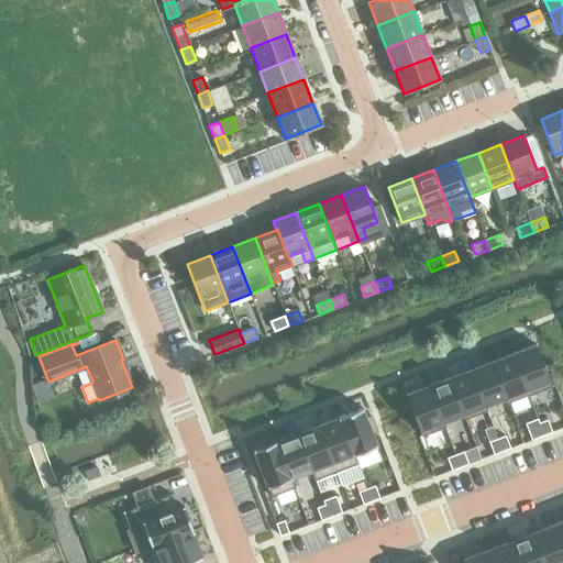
[(536,344),(511,353),(528,395),(551,386),(536,344)]
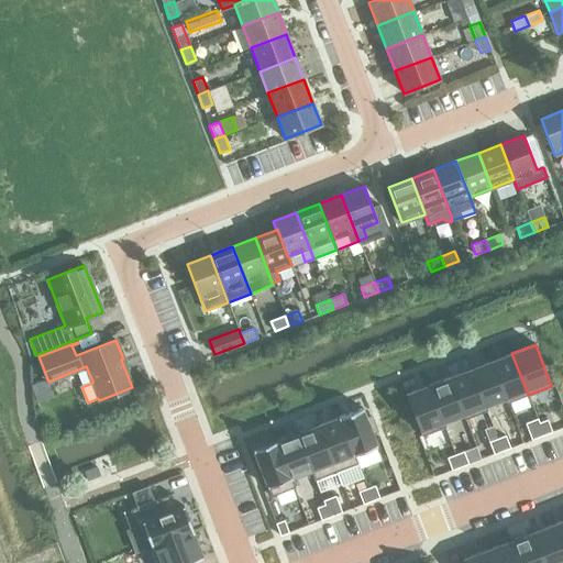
[(511,353),(490,361),(507,403),(509,403),(526,396),(528,395),(511,353)]
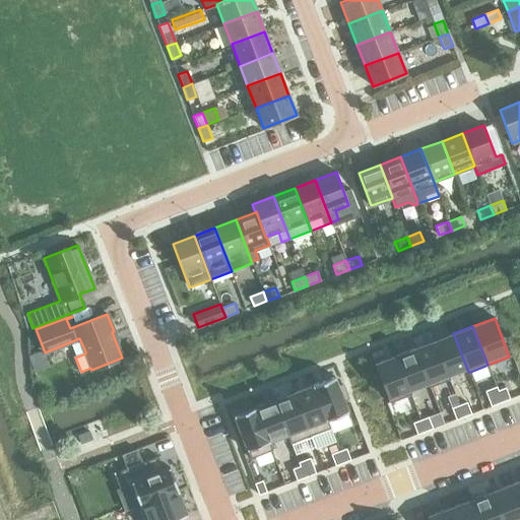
[(453,333),(434,340),(449,380),(450,379),(448,375),(459,370),(465,368),(467,373),(468,372),(453,333)]
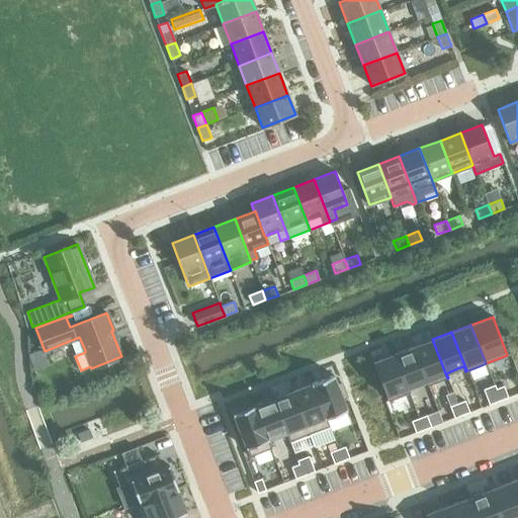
[(432,339),(413,346),(428,385),(447,378),(432,339)]
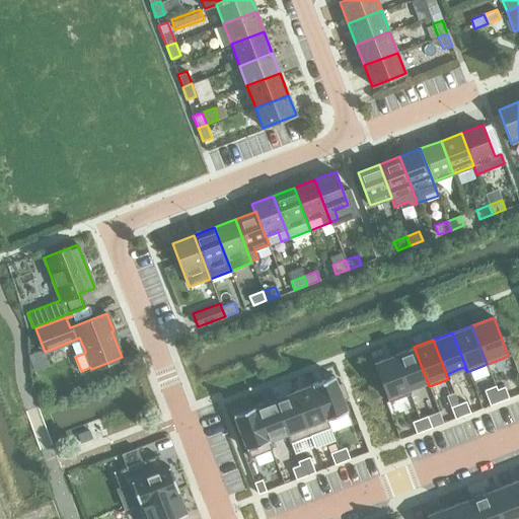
[(414,347),(394,355),(410,393),(411,393),(409,388),(416,386),(426,382),(428,386),(429,386),(414,347)]
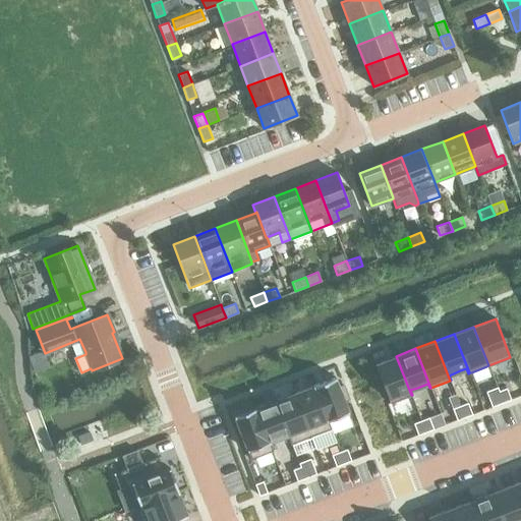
[(396,356),(374,364),(390,403),(411,395),(396,356)]
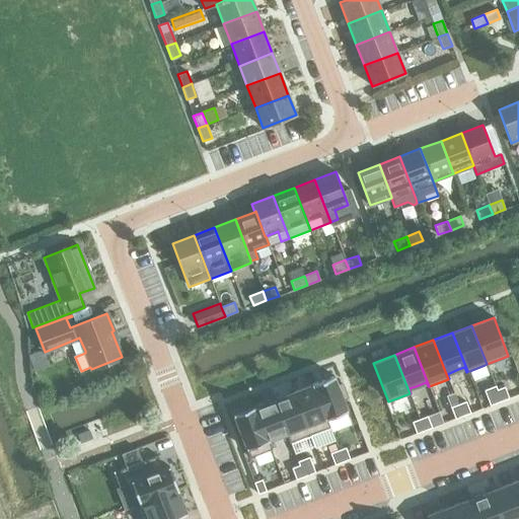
[(334,375),(312,383),(328,428),(329,427),(331,432),(351,425),(346,412),(347,411),(343,398),(347,396),(342,383),(338,385),(334,375)]
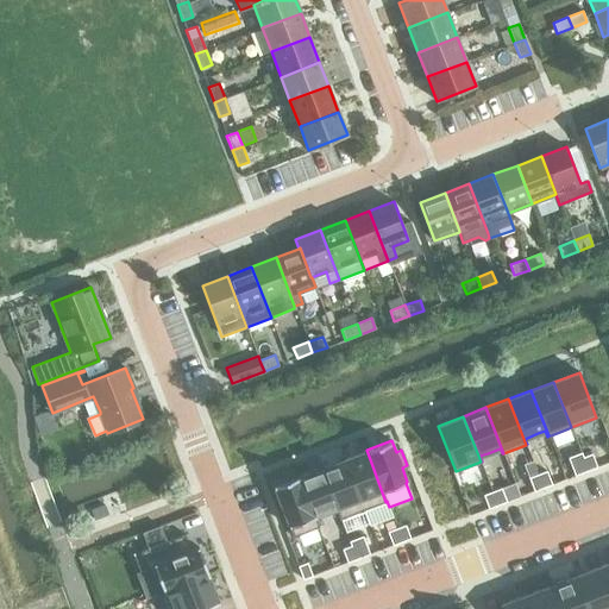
[(365,451),(344,459),(363,510),(385,502),(366,450),(365,451)]
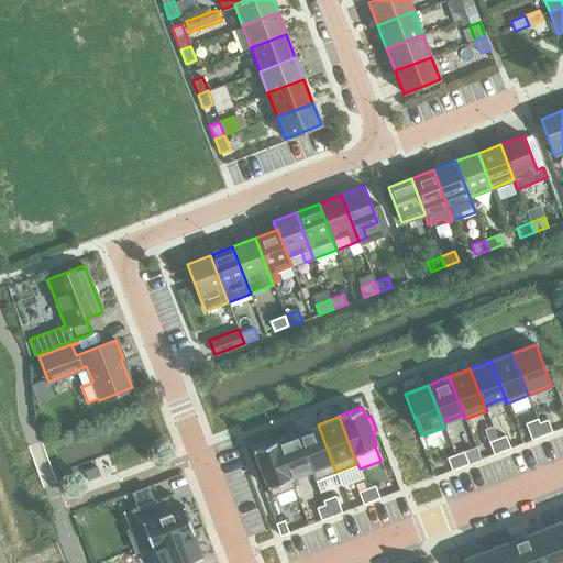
[(537,418),(525,423),(531,440),(543,434),(539,422),(537,418)]
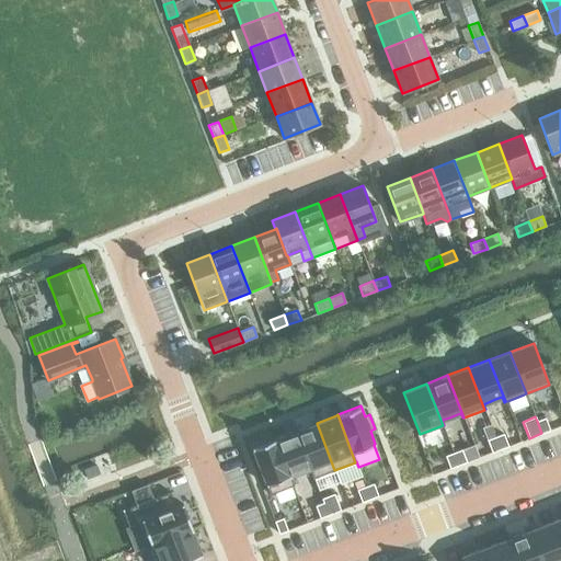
[(545,418),(537,421),(541,433),(550,430),(545,418)]
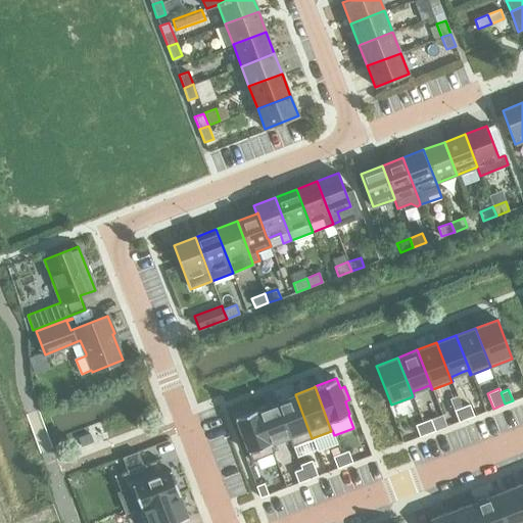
[(295,394),(276,401),(292,445),(312,438),(295,394)]
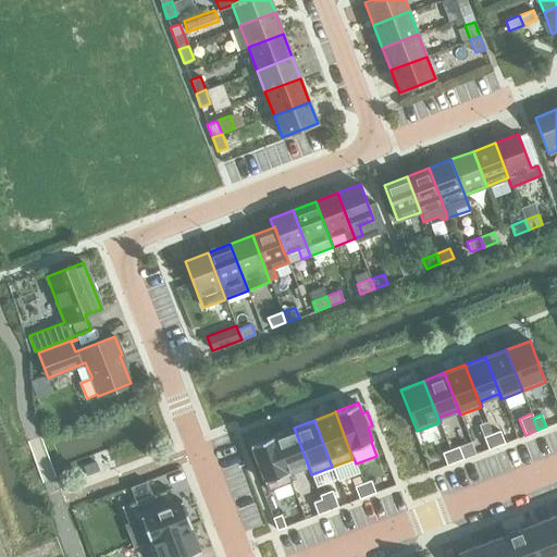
[(294,428),(272,435),(291,482),(292,482),(288,472),(307,465),(310,474),(311,474),(294,428)]
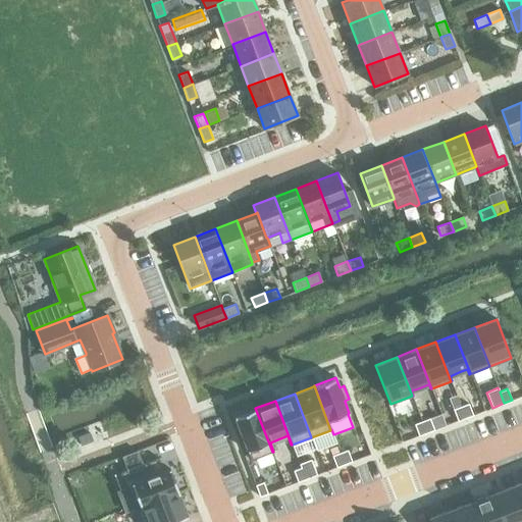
[(468,404),(461,406),(465,418),(473,415),(468,404)]
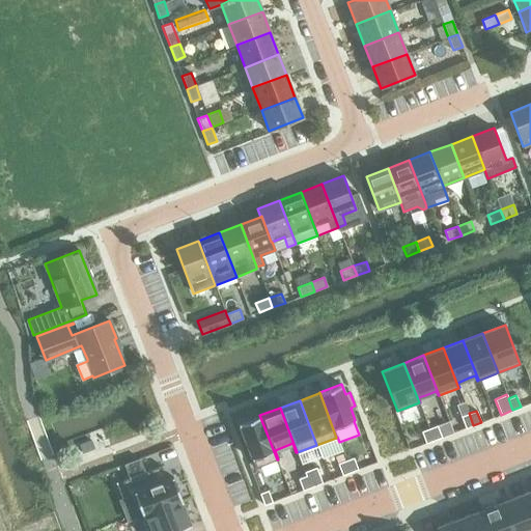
[(469,413),(460,416),(465,428),(473,425),(469,413)]
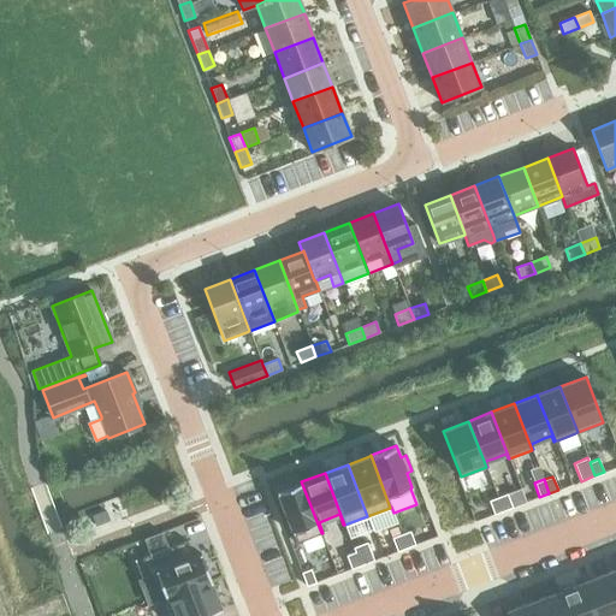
[(301,481),(277,491),(296,543),(321,533),(301,481)]
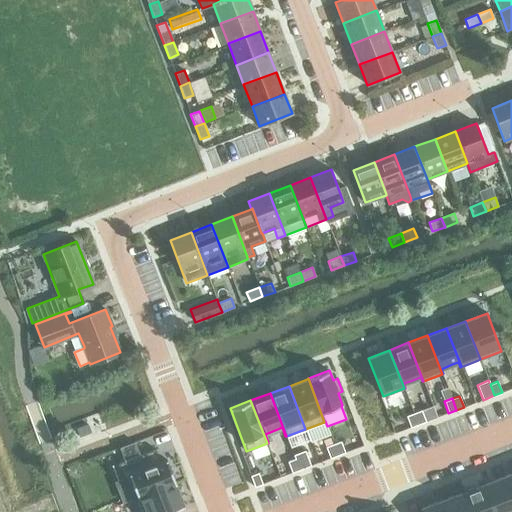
[(421,410),(414,413),(418,424),(425,422),(421,410)]
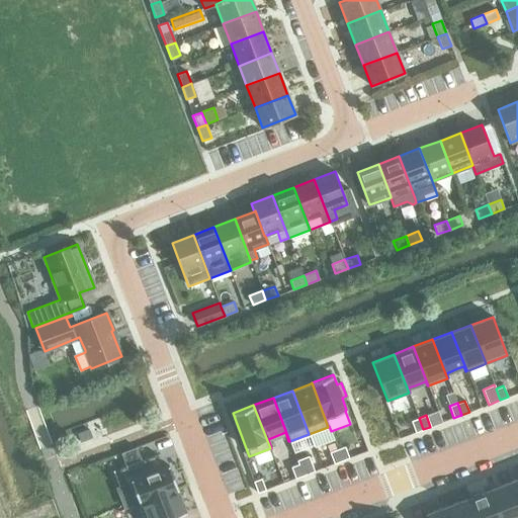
[(419,418),(411,421),(415,432),(423,429),(419,418)]
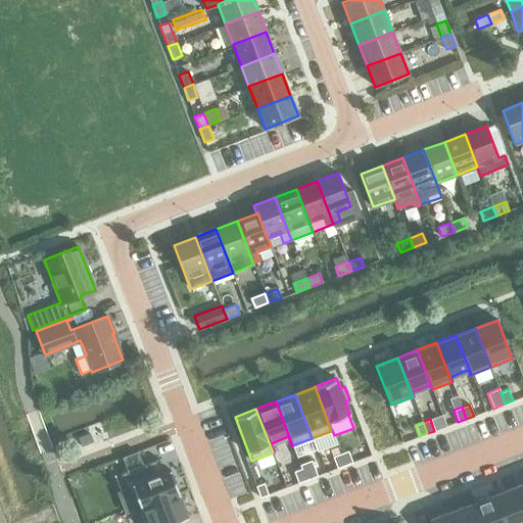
[(347,450),(340,454),(344,465),(352,462),(347,450)]
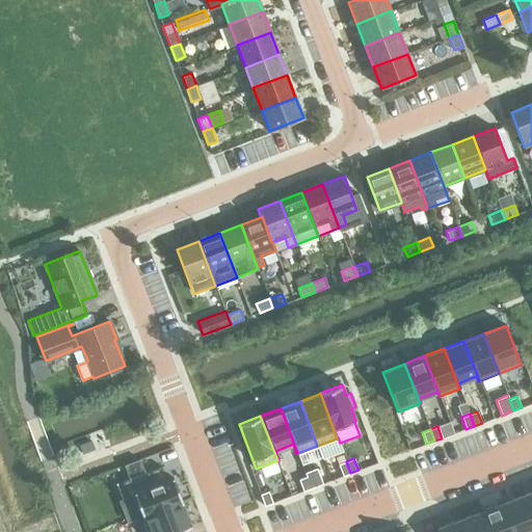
[(129,479),(123,481),(128,497),(128,498),(134,496),(136,499),(142,516),(139,517),(136,519),(136,520),(182,502),(173,478),(166,480),(161,467),(145,473),(140,459),(124,466),(129,479)]
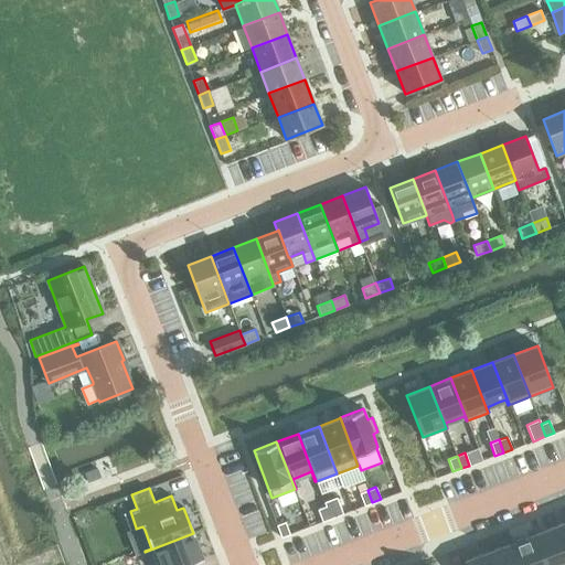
[(368,490),(359,493),(364,505),(372,502),(368,490)]
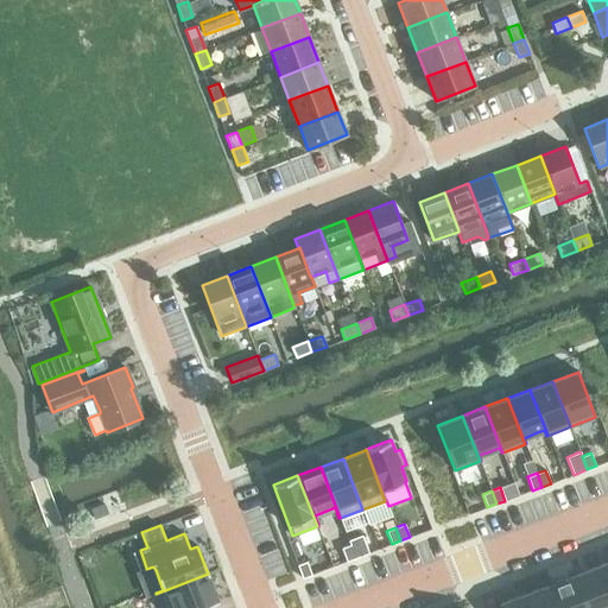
[(361,536),(348,540),(350,545),(355,558),(368,553),(361,536)]
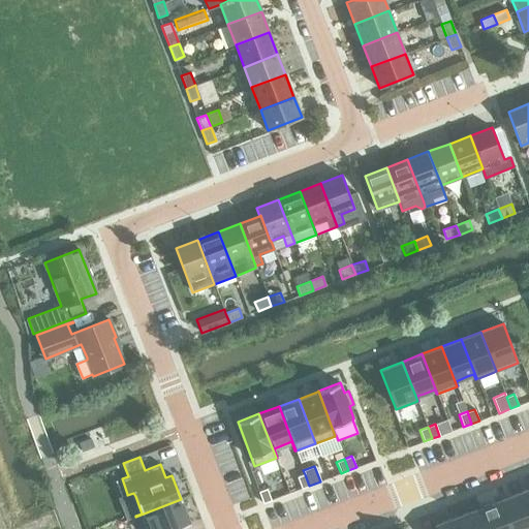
[(305,474),(297,476),(302,489),(309,486),(305,474)]
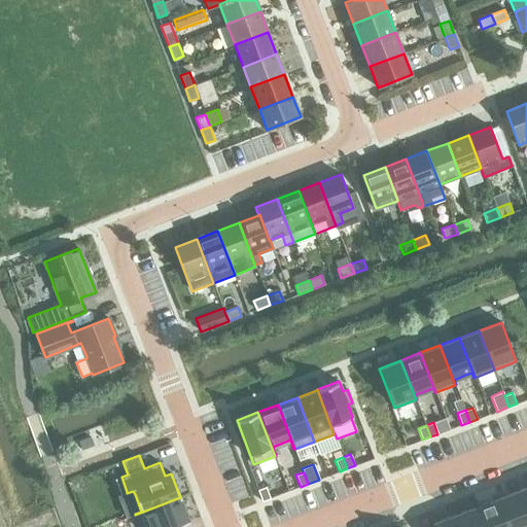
[(266,487),(257,490),(261,501),(270,498),(266,487)]
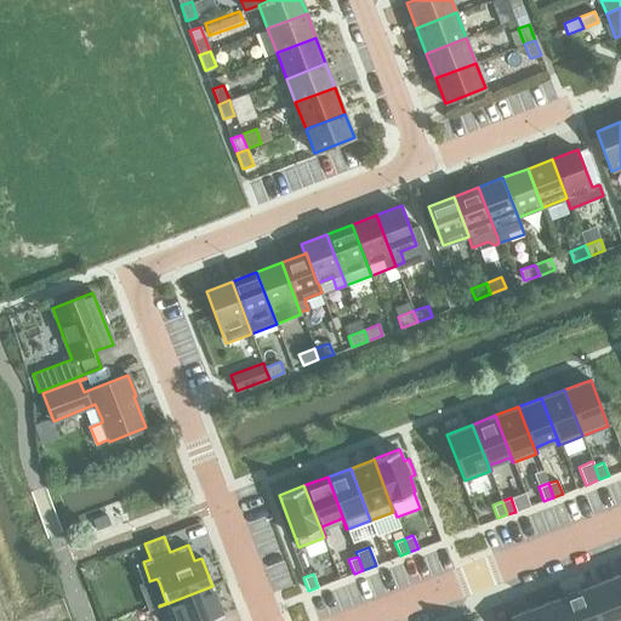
[(620,620),(620,602),(611,577),(587,586),(599,620),(620,620)]
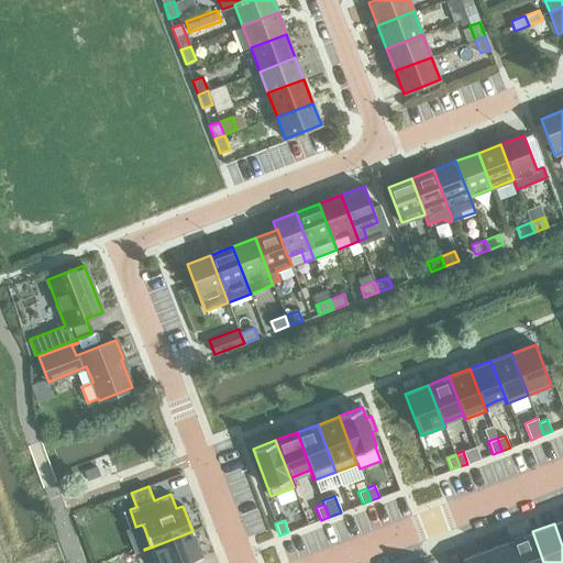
[(192,531),(144,550),(150,562),(189,562),(202,558),(192,532),(194,532),(192,531)]
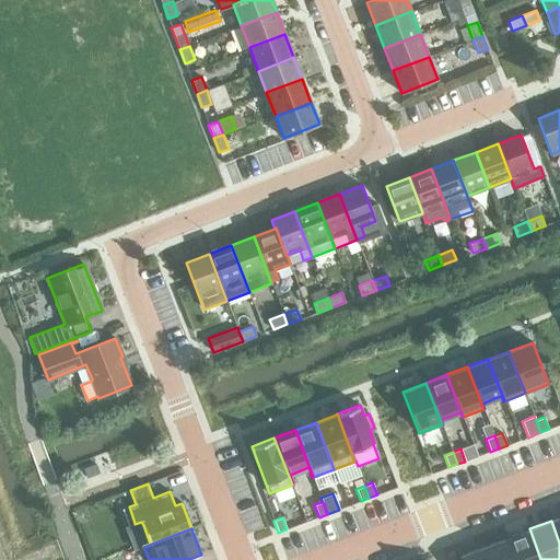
[(540,559),(529,528),(508,537),(515,559),(540,559)]
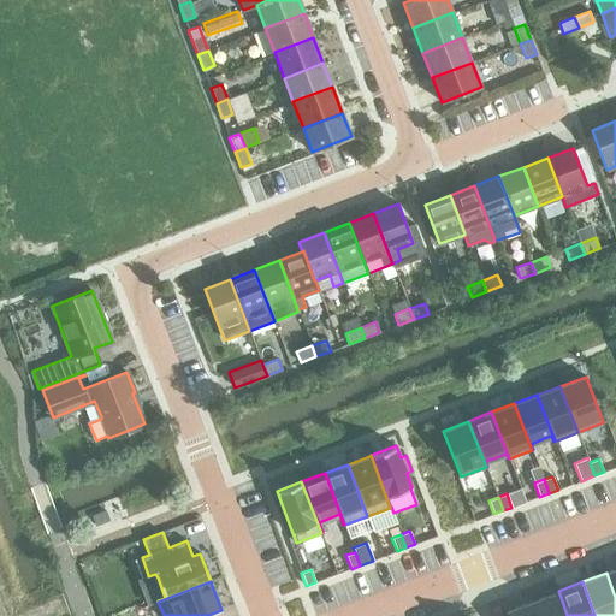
[(567,615),(558,591),(533,600),(539,615),(567,615)]
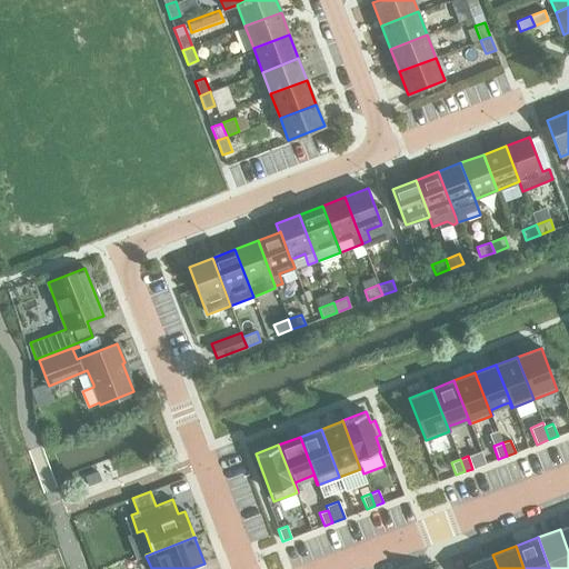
[(468,568),(498,568),(492,555),(467,565),(468,568)]
